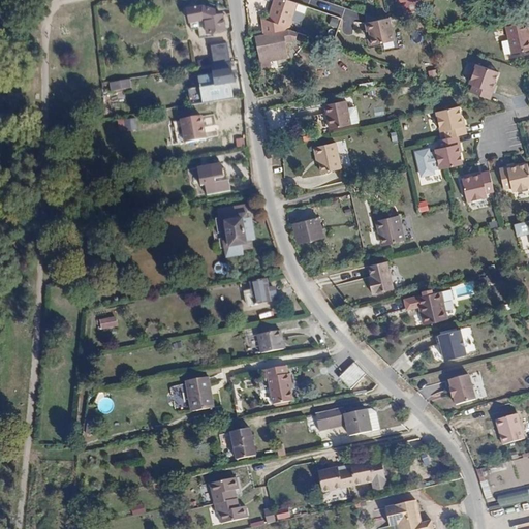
[(299,4),(286,0),(275,0),(269,20),(261,18),(265,33),(281,29),(291,28),(299,4)]
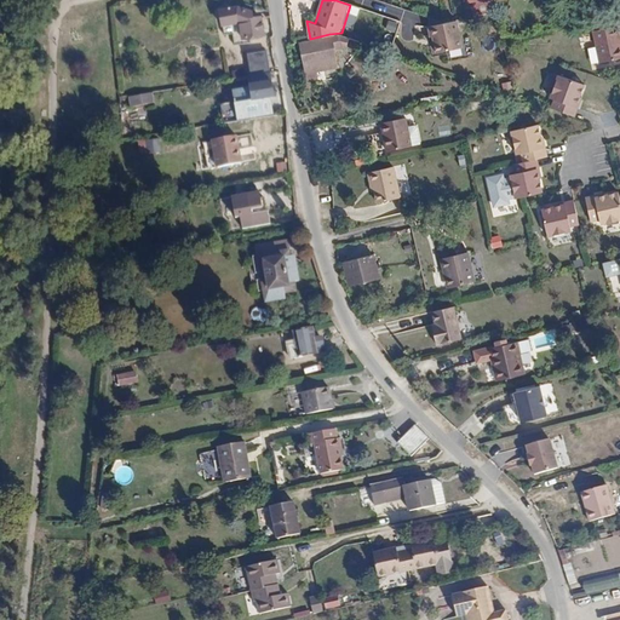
[(260,18),(237,21),(240,40),(264,36),(260,18)]
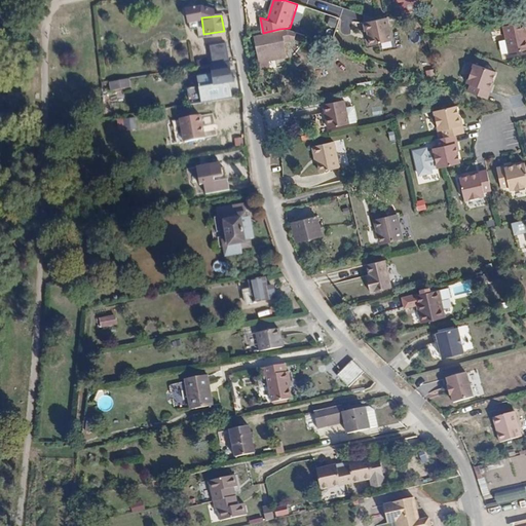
[(388,16),(364,22),(368,44),(392,40),(388,16)]
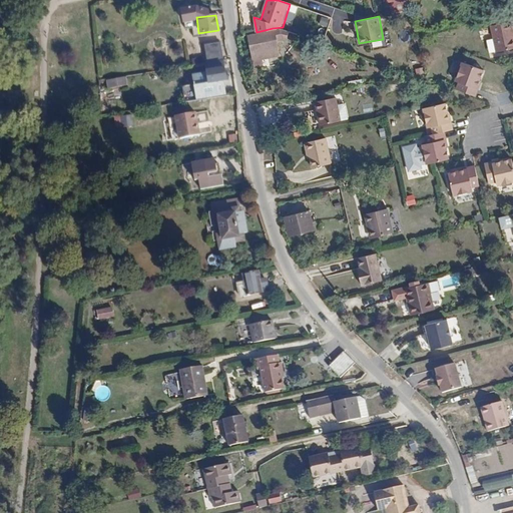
[(510,31),(512,30),(510,20),(492,24),(494,35),(510,31)]
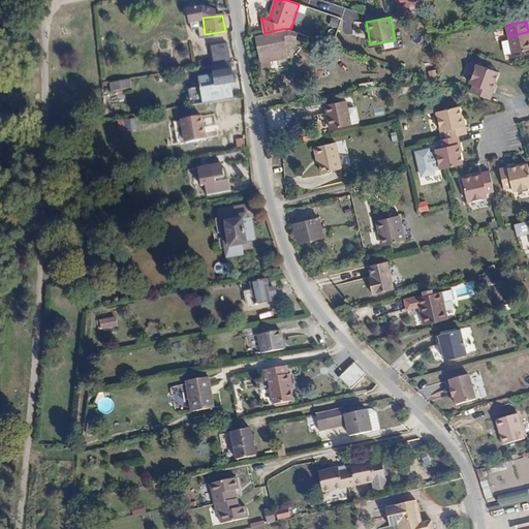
[(265,33),(254,35),(256,45),(284,39),(281,29),(265,33)]
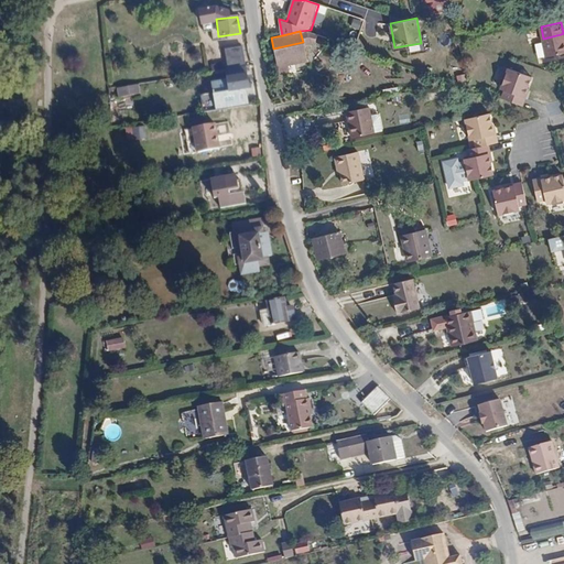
[(563,49),(561,34),(543,39),(545,55),(563,51),(563,49)]
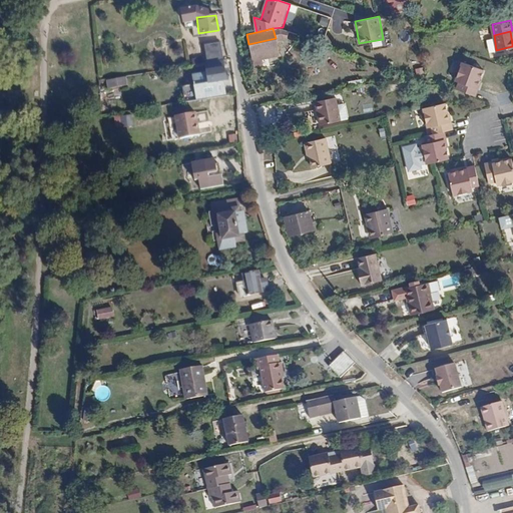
[(206,42),(218,39),(216,33),(204,36),(206,42)]
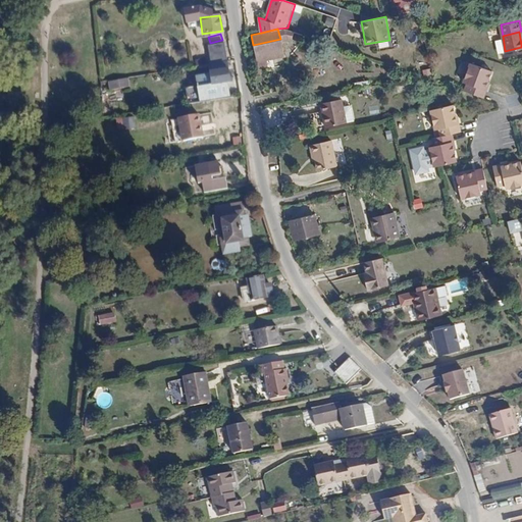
[(280,39),(253,45),(255,55),(281,49),(280,39)]
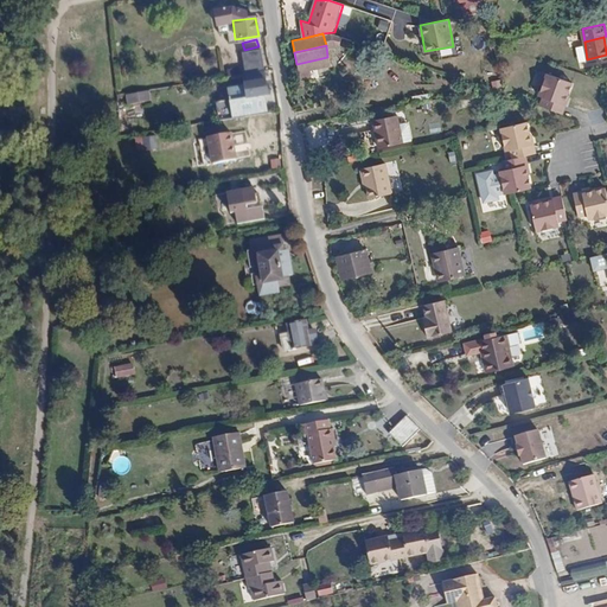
[(260,50),(242,52),(244,72),(263,70),(260,50)]
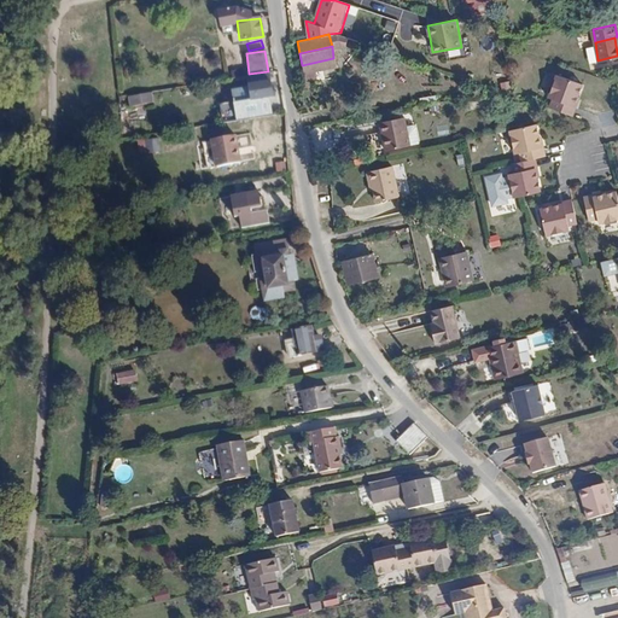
[(333,58),(302,65),(305,77),(313,76),(312,70),(336,64),(333,58)]
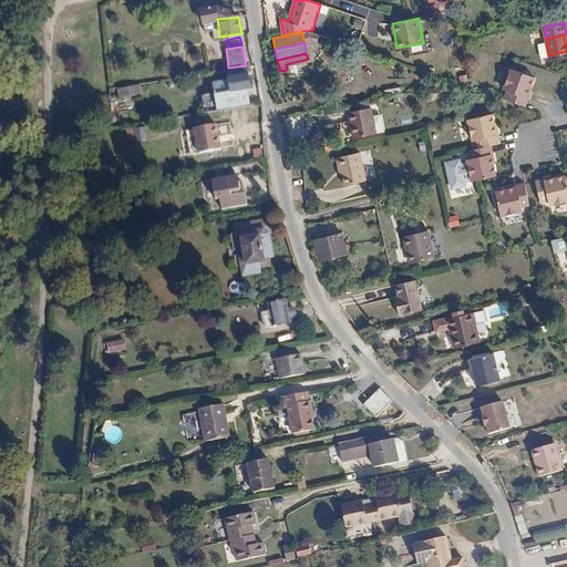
[(249,88),(246,66),(226,69),(229,91),(249,88)]
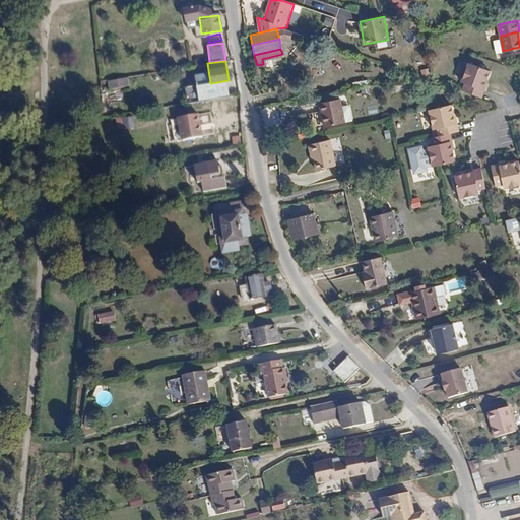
[(462,90),(481,98),(483,89),(482,88),(489,70),(467,63),(460,82),(464,83),(462,90)]
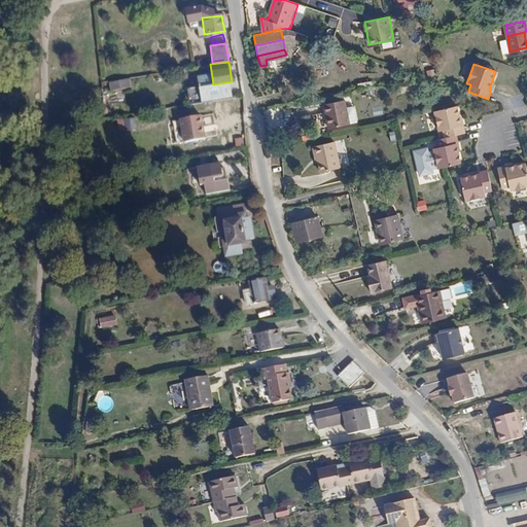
[(131,78),(110,81),(111,91),(132,88),(131,78)]
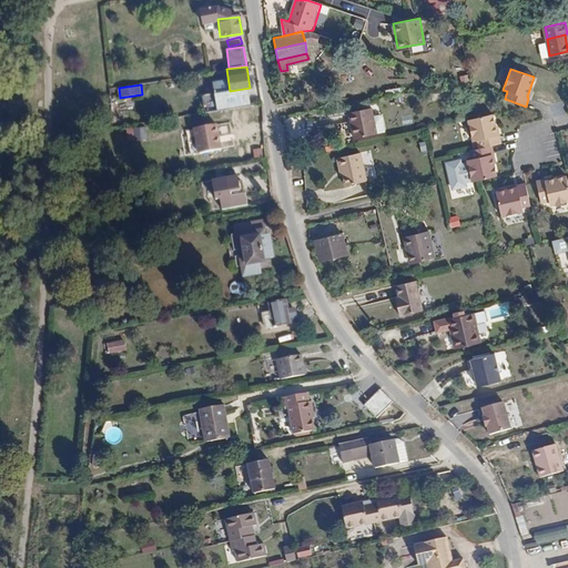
[(347,111),(351,125),(382,118),(381,114),(378,113),(372,114),(371,107),(347,111)]
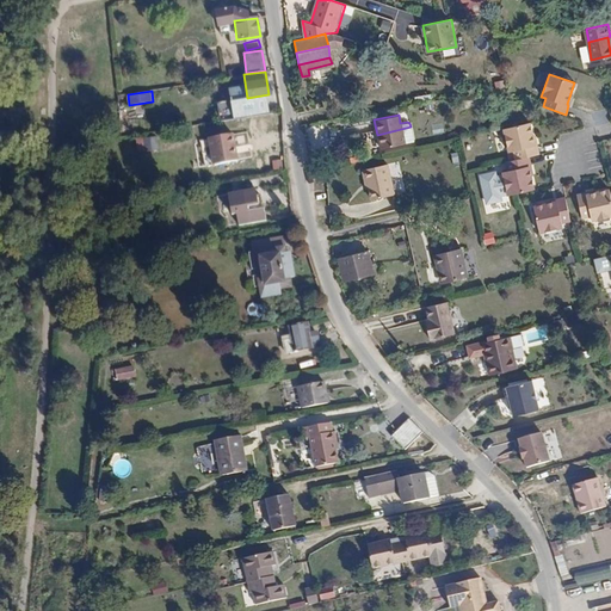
[(331,148),(321,123),(304,129),(313,154),(331,148)]
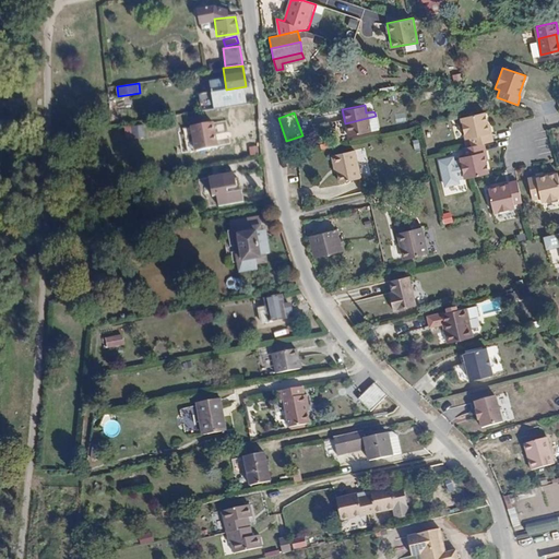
[(489,130),(485,113),(461,118),(465,137),(489,130)]
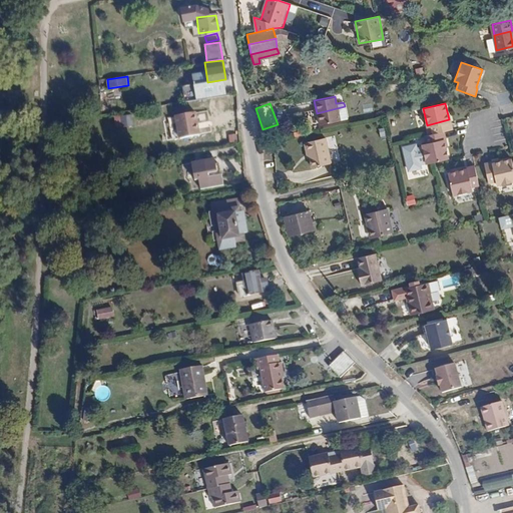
[(345,106),(317,113),(319,124),(347,117),(345,106)]
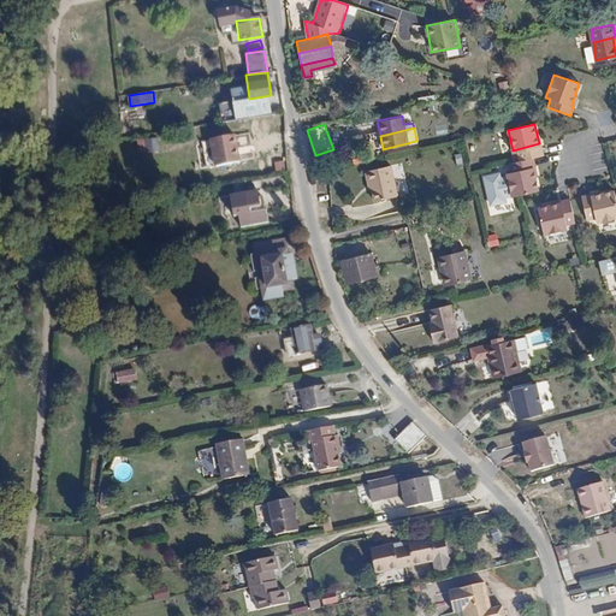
[(446,130),(437,132),(439,141),(449,140),(446,130)]
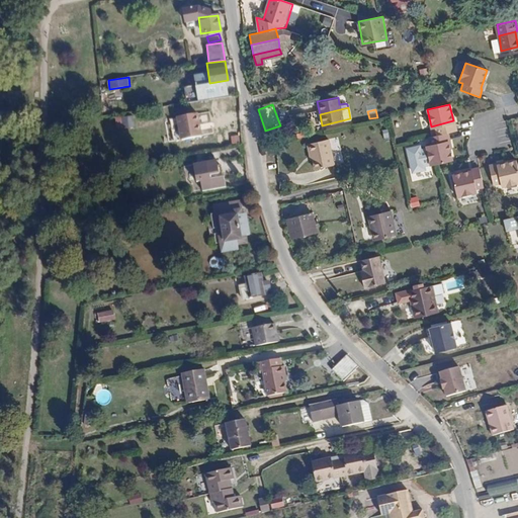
[(196,111),(176,115),(179,137),(199,134),(196,111)]
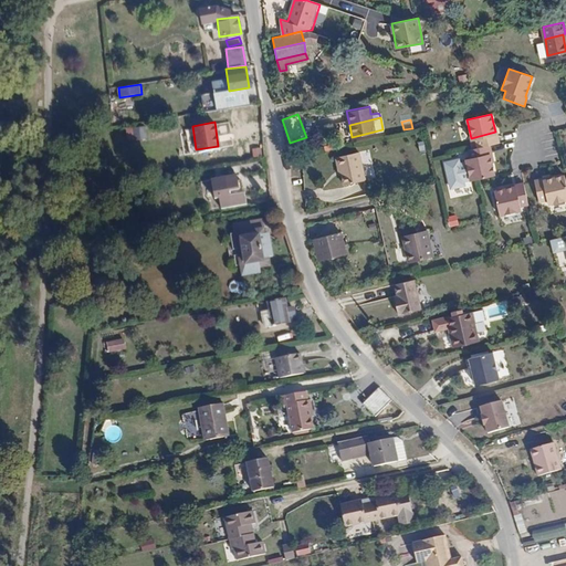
[(495,135),(495,132),(471,138),(471,142),(477,140),(478,148),(490,145),(499,143),(498,135),(495,135)]
